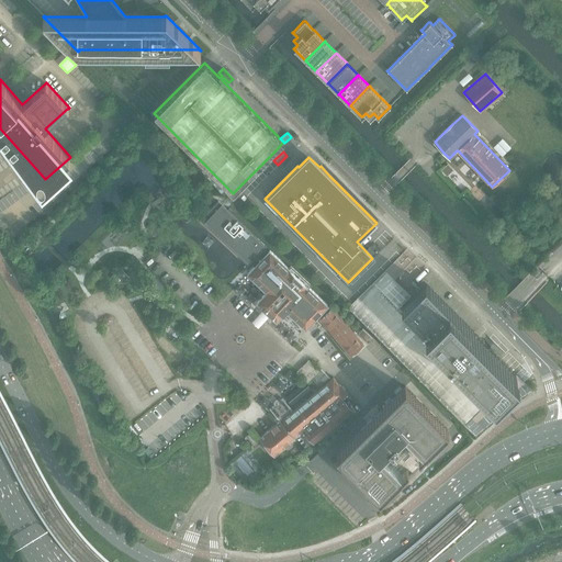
[(447,176),(453,169),(448,164),(445,166),(440,170),(447,176)]
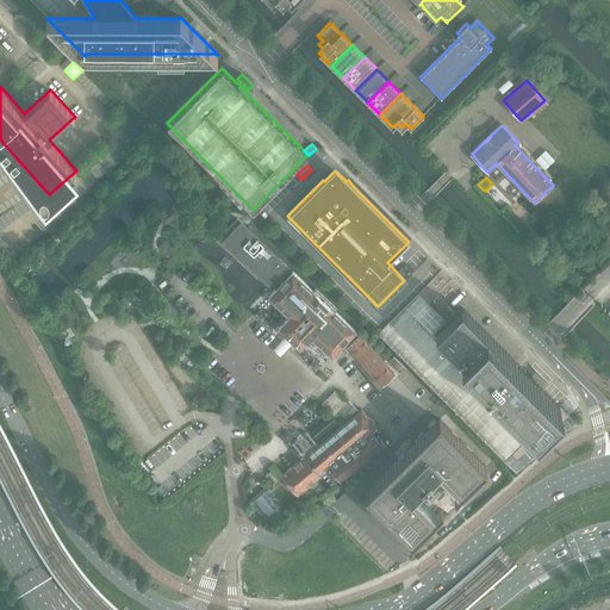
[(190,218),(184,224),(193,232),(199,226),(205,221),(204,219),(195,212),(190,218)]
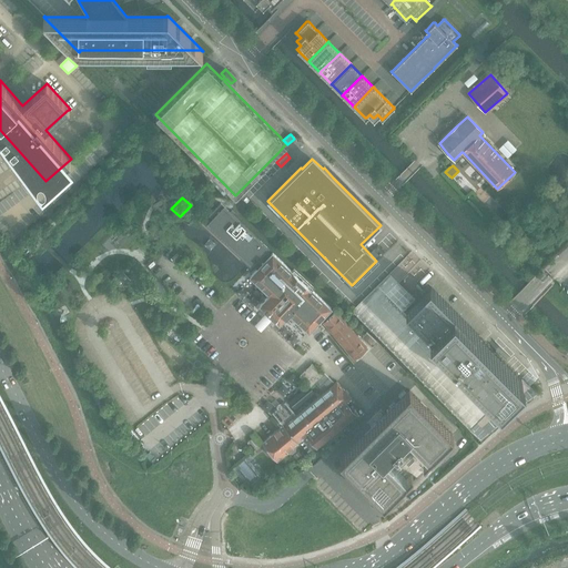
[(253,265),(257,269),(271,254),(266,251),(269,249),(220,203),(209,216),(212,220),(208,225),(252,267),(253,265)]
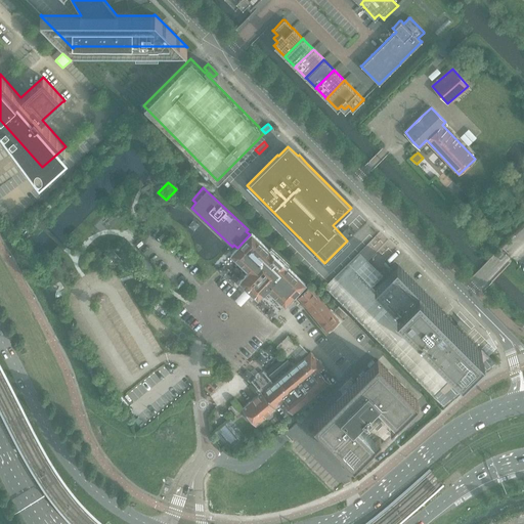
[(139,208),(138,211),(139,214),(142,216),(145,215),(148,216),(148,220),(151,221),(156,221),(157,218),(157,217),(157,215),(156,214),(153,213),(149,214),(148,213),(146,211),(146,209),(143,207),(142,207),(140,208),(139,208)]
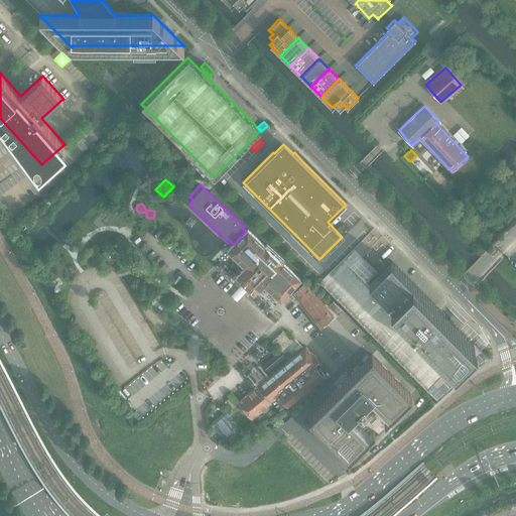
[(246,231),(234,244),(228,251),(246,268),(237,277),(254,293),(263,284),(281,301),(300,279),(283,263),(285,261),(267,244),(265,246),(247,230),(246,231)]
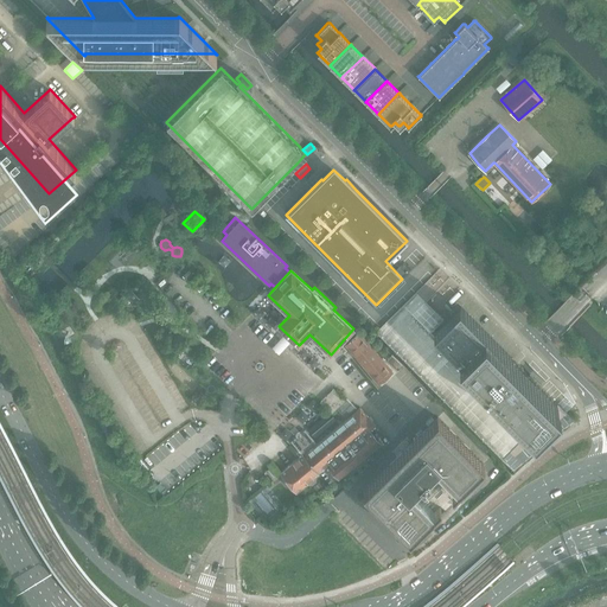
[(131,291),(122,300),(131,308),(139,299),(131,291)]
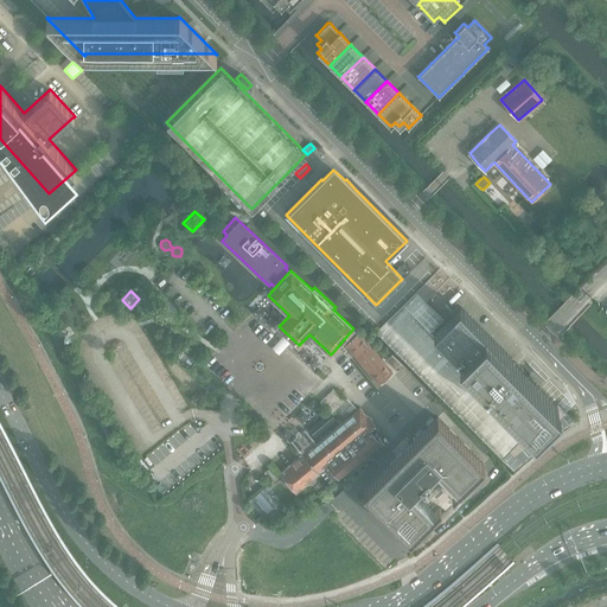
[(376,332),(442,400),(502,460),(530,433),(517,420),(506,408),(499,402),(492,395),(458,359),(451,352),(430,332),(443,320),(426,301),(416,292),(376,332)]
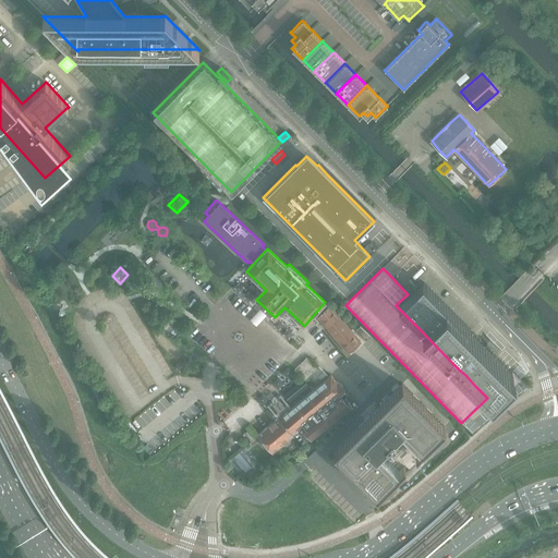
[(409,295),(399,305),(416,322),(423,329),(455,361),(461,368),(466,374),(470,377),(472,379),(477,384),(489,396),(512,373),(489,349),(489,348),(489,347),(488,346),(487,344),(486,344),(485,344),(472,331),(423,282),(413,291),(409,295)]
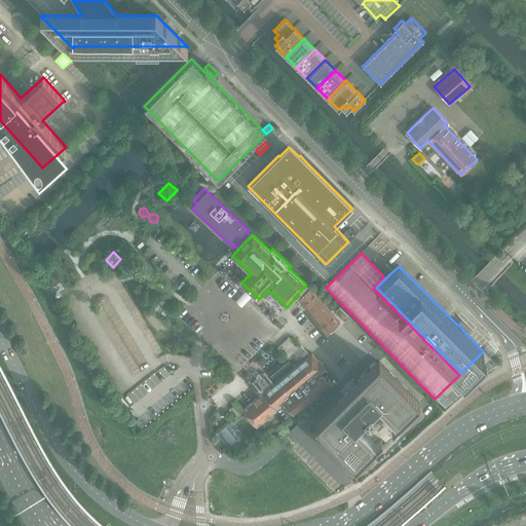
[(340,323),(311,289),(299,299),(328,333),(340,323)]
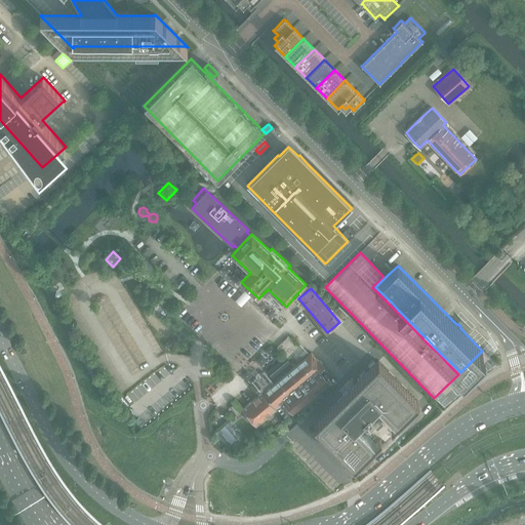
[(348,316),(338,308),(338,309),(334,312),(344,321),(344,320),(347,317),(348,316)]
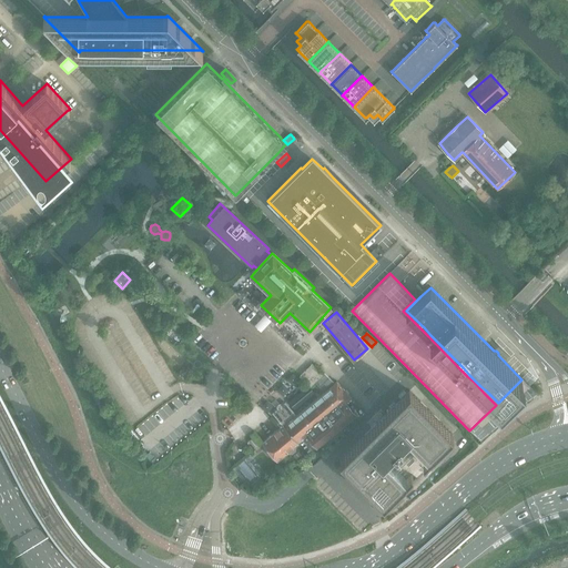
[(300,376),(310,386),(322,374),(312,364),(300,376)]
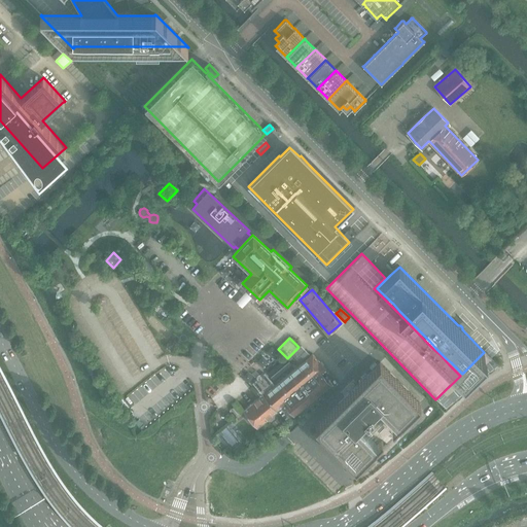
[(292,355),(293,356),(294,358),(301,363),(309,355),(301,347),(292,355)]
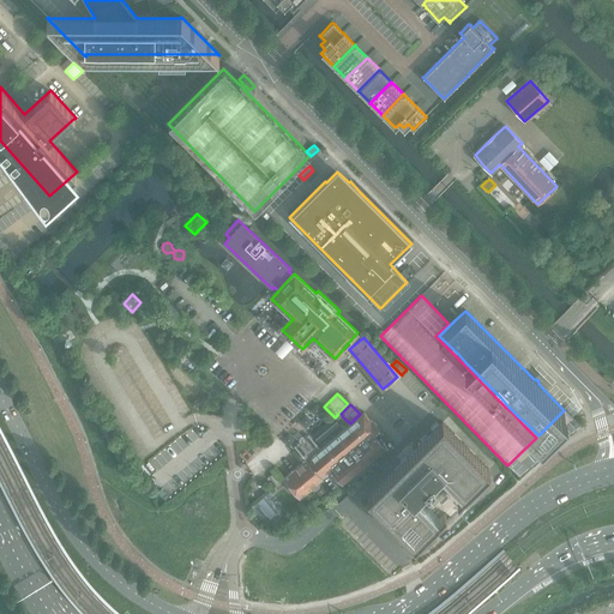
[(379,431),(363,413),(319,449),(308,435),(305,439),(304,438),(302,438),(301,438),(301,439),(300,439),(300,440),(300,441),(295,446),(306,459),(313,469),(323,462),(331,471),(342,485),(385,449),(374,434),(379,431)]
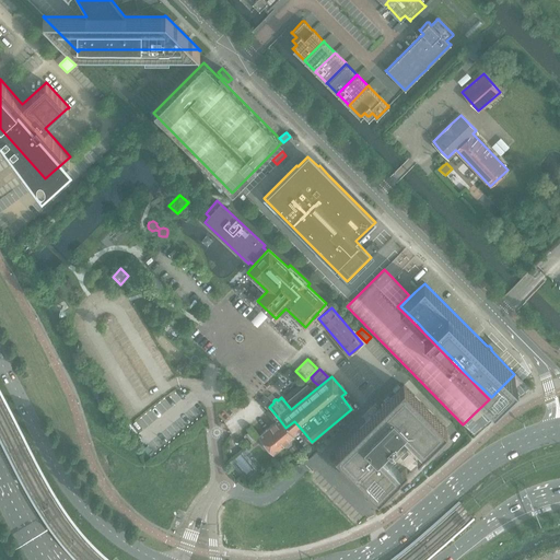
[(335,453),(377,497),(406,468),(405,467),(400,471),(391,462),(399,454),(398,453),(398,452),(398,451),(399,450),(400,448),(401,448),(403,448),(404,450),(411,441),(415,444),(421,451),(417,456),(418,457),(446,429),(426,407),(404,385),(335,453)]
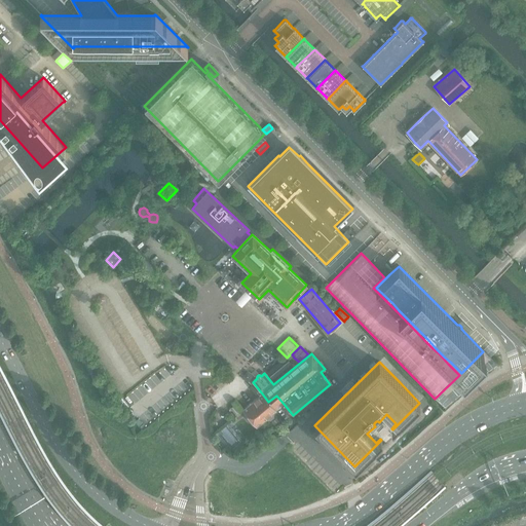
[(262,393),(242,409),(257,426),(266,419),(270,419),(273,417),(273,413),(276,411),(275,410),(284,404),(276,396),(268,402),(262,393)]
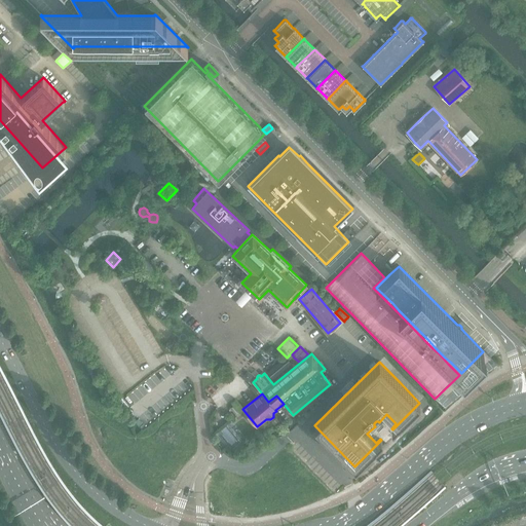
[(229,408),(231,411),(237,418),(241,414),(234,405),(229,408)]
